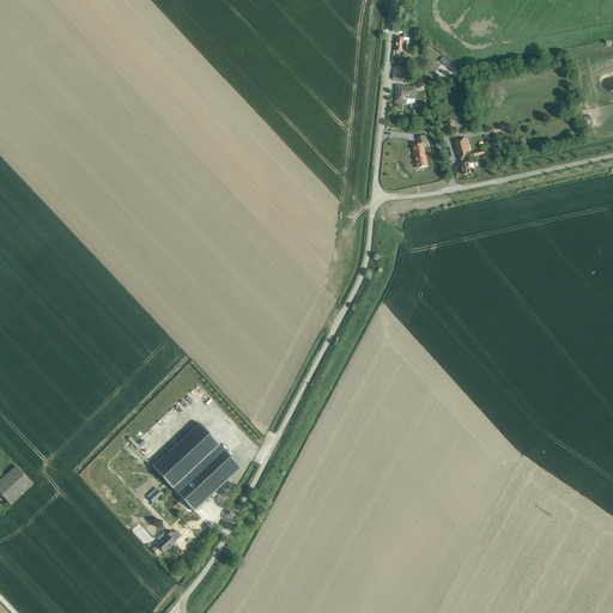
[(398,38),(395,52),(402,53),(402,56),(407,56),(407,53),(406,53),(407,40),(408,40),(408,36),(406,36),(404,38),(398,38)]
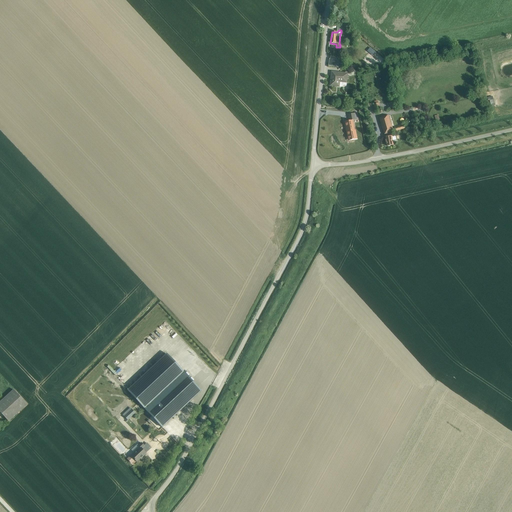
[(347,83),(348,74),(332,72),(330,86),(338,87),(342,87),(343,83),(347,83)]
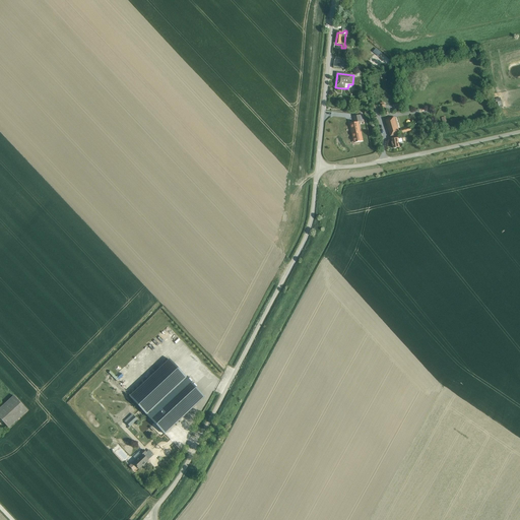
[(500,99),(494,101),(495,104),(497,103),(499,110),(503,109),(501,102),(500,99)]
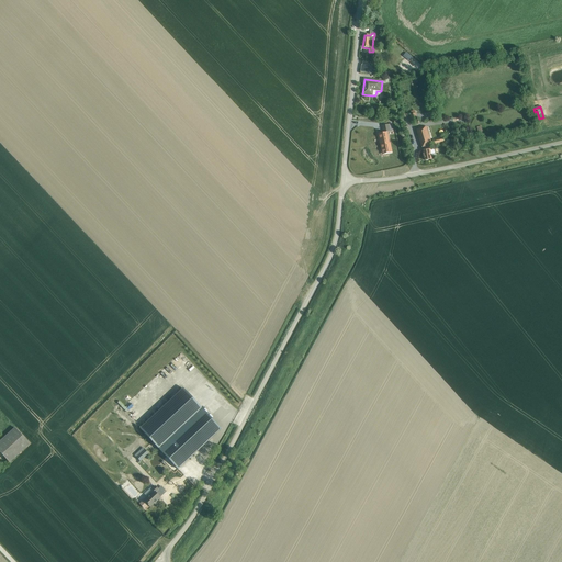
[(383,133),(378,134),(380,142),(380,141),(381,143),(382,150),(384,150),(385,155),(392,153),(390,143),(389,143),(386,132),(390,132),(389,125),(382,126),(383,133)]
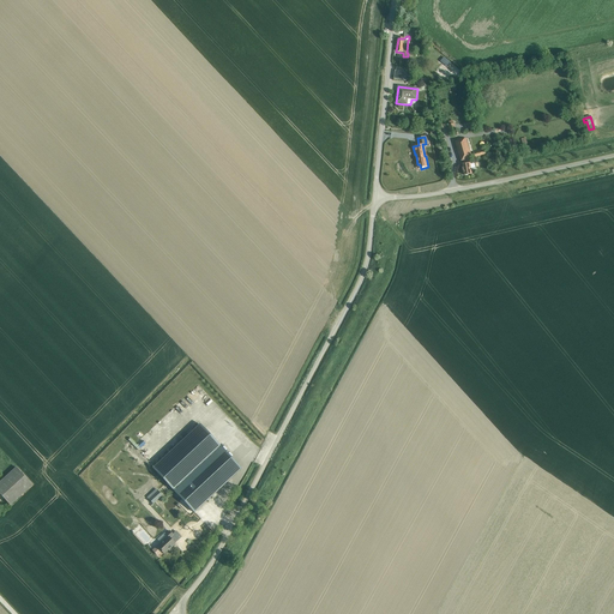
[(461,161),(471,158),(465,138),(455,142),(461,161)]
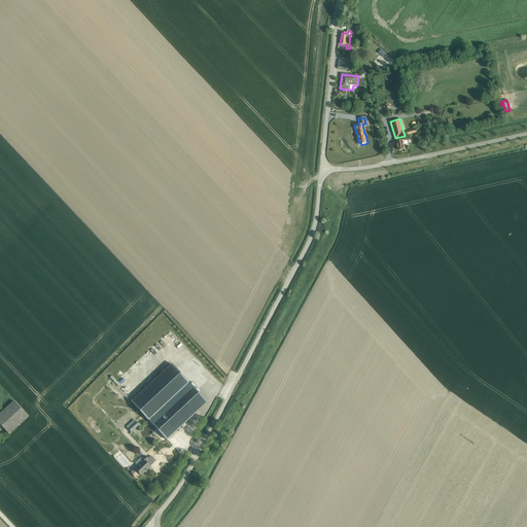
[(407,140),(396,141),(397,150),(398,150),(399,151),(401,150),(405,149),(403,146),(408,145),(407,140)]
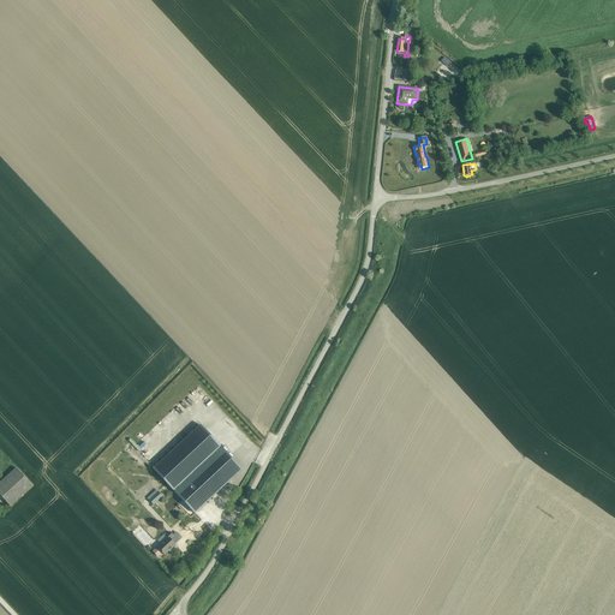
[(165,424),(175,415),(173,412),(162,422),(165,424)]
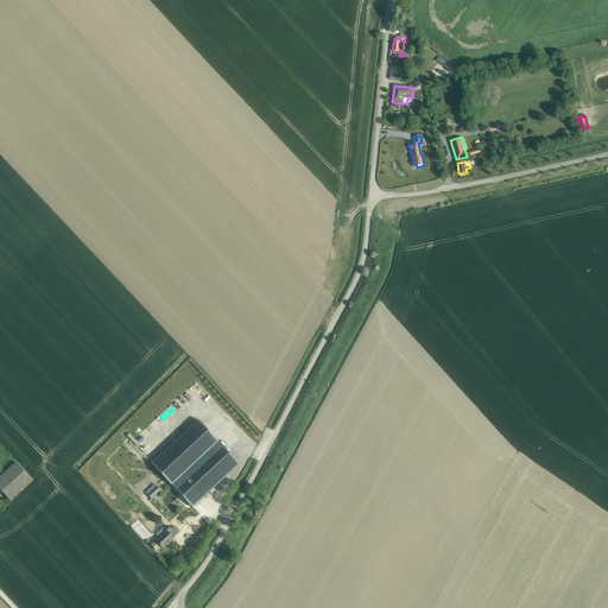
[(151,462),(172,486),(217,443),(196,422),(151,462)]
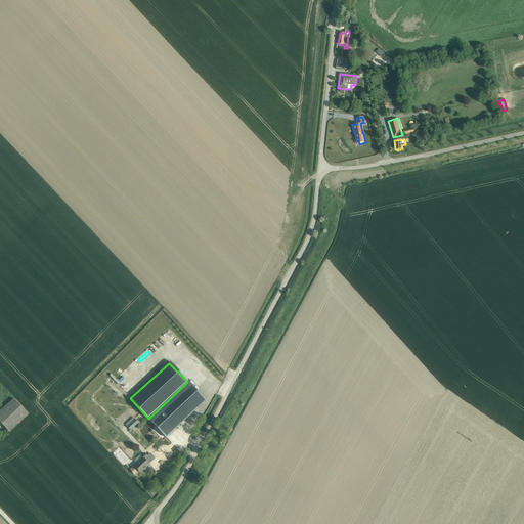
[(166,437),(194,410),(206,400),(187,382),(148,419),(166,437)]
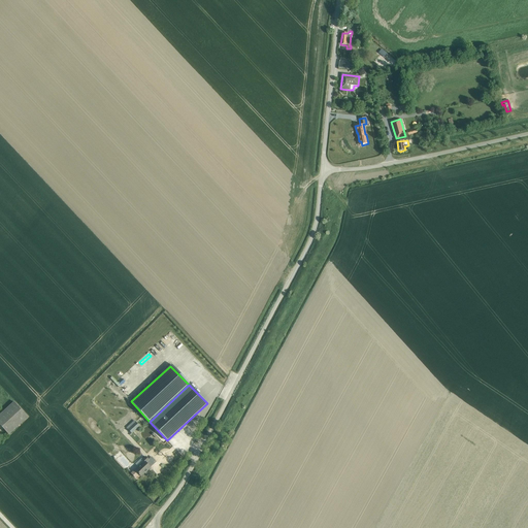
[(0,426),(8,435),(27,418),(13,402),(0,415),(0,426)]
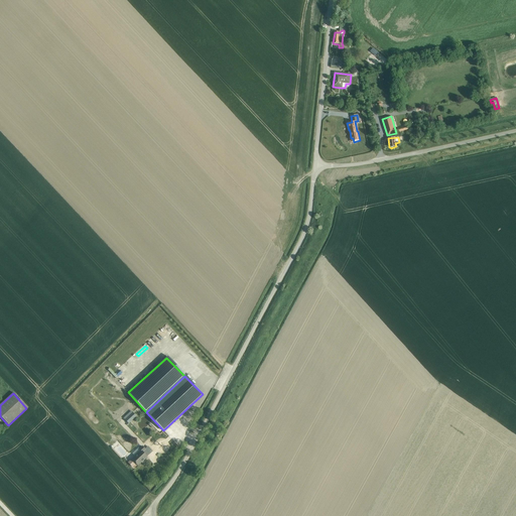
[(132,412),(125,420),(129,424),(136,416),(132,412)]
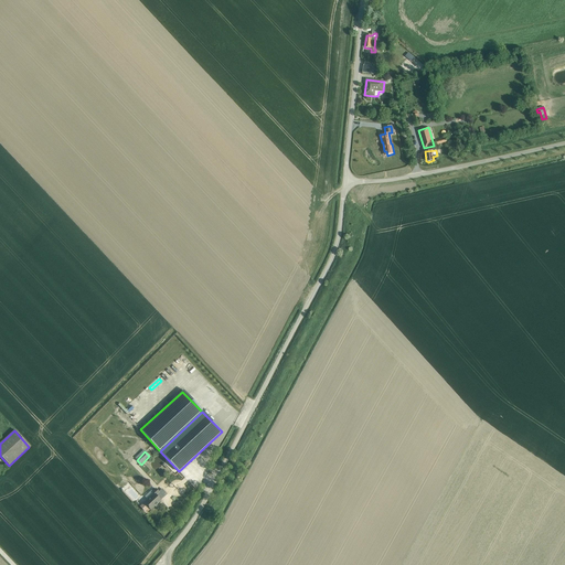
[(161,500),(156,496),(159,492),(156,489),(152,492),(155,493),(145,503),(150,510),(161,500)]
